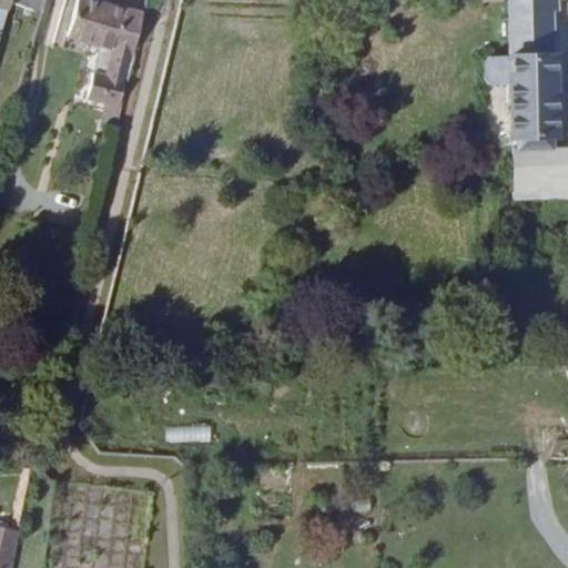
[(0,0),(0,33),(9,3),(10,0),(0,0)]
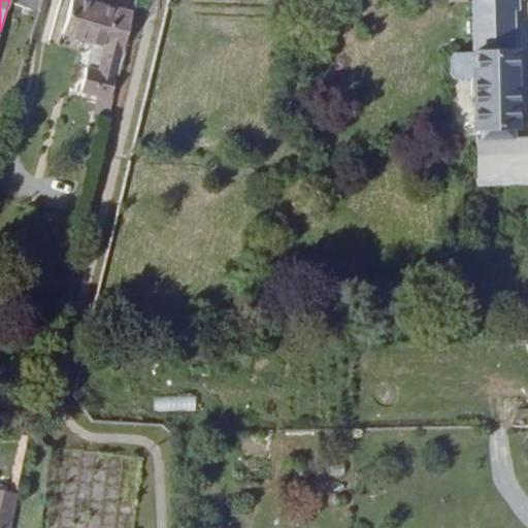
[(9,0),(8,3),(37,13),(40,0),(9,0)]
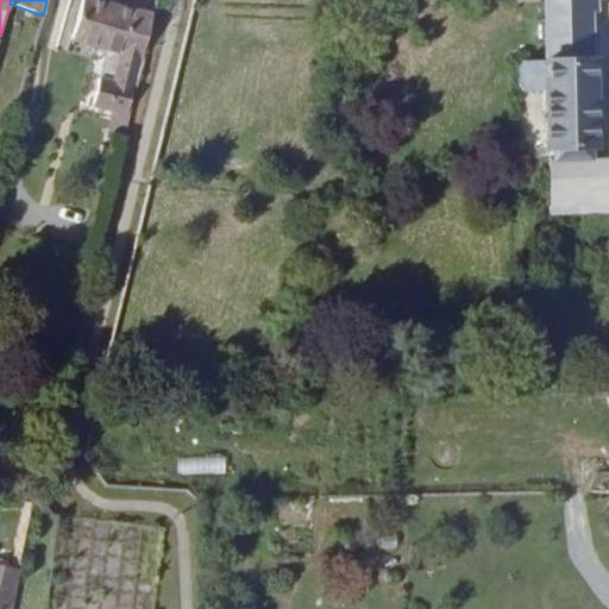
[(142,60),(152,16),(96,0),(82,0),(73,39),(121,54),(142,60)]
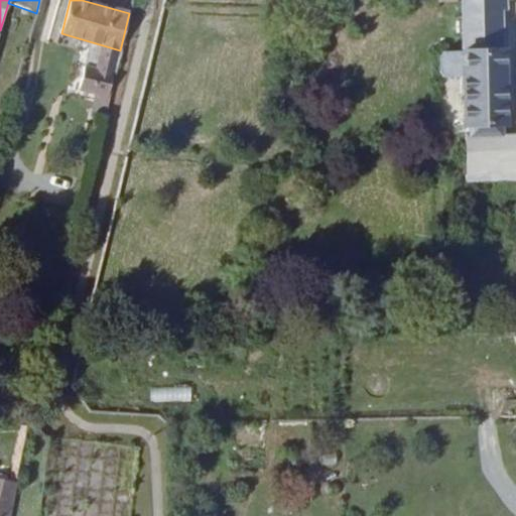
[(463,77),(464,126),(469,125),(499,124),(504,124),(500,0),(461,0),(463,52),(443,51),(439,56),(440,73),(444,77),(463,77)]
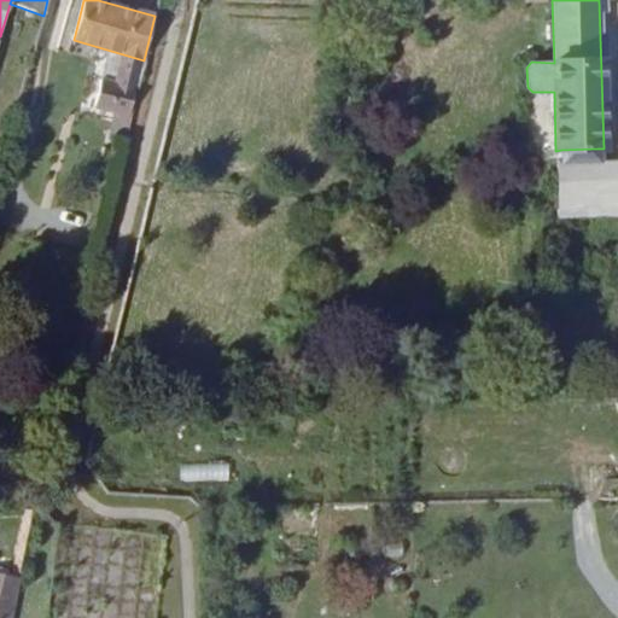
[(130,116),(144,60),(123,54),(116,82),(101,79),(94,108),(130,116)]
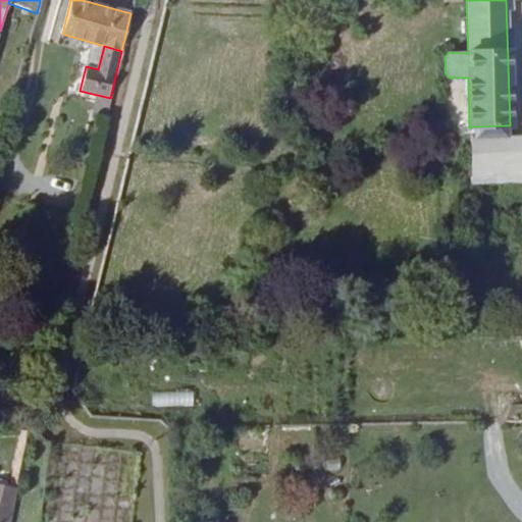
[(474,126),(474,137),(505,137),(505,125),(474,126)]
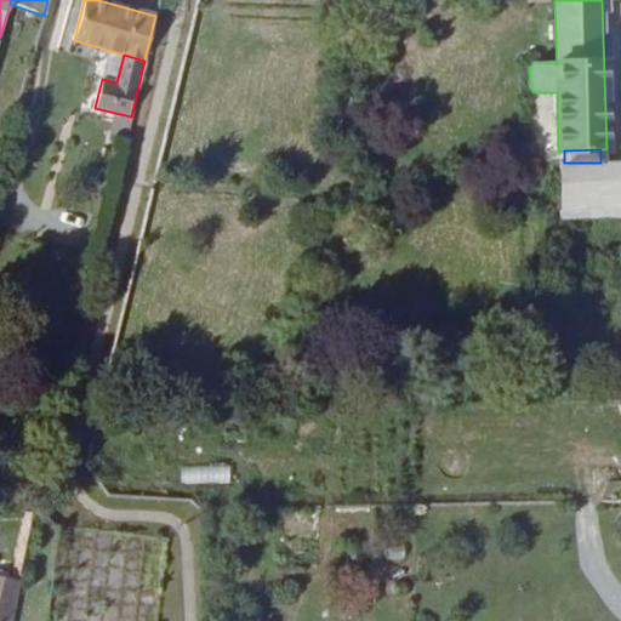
[(560,217),(620,215),(620,163),(559,165),(560,217)]
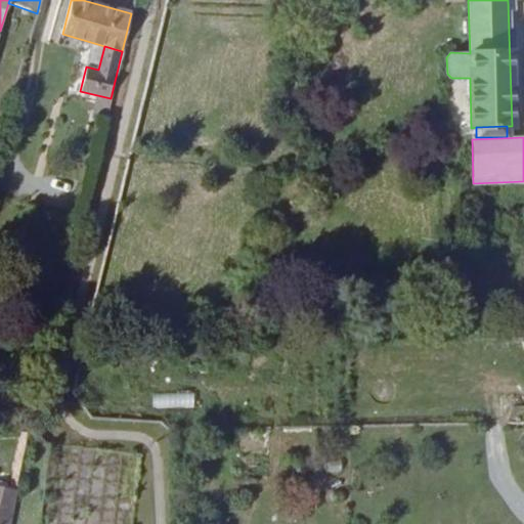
[(192,408),(192,394),(151,394),(151,409),(192,408)]
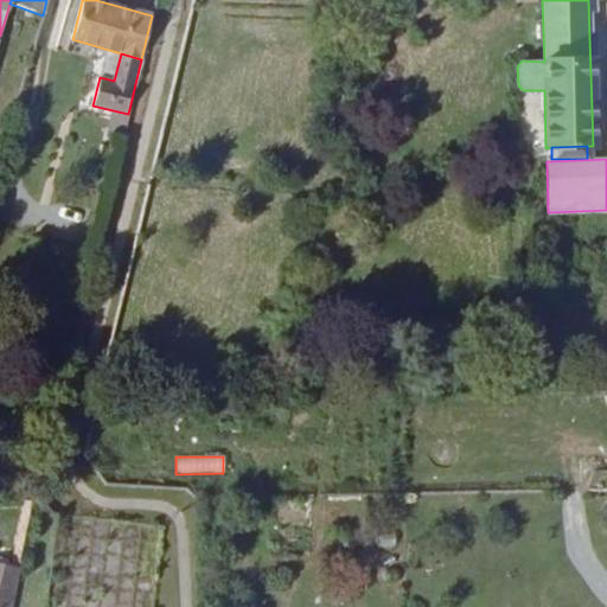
[(0,606),(12,606),(20,567),(0,562),(0,606)]
